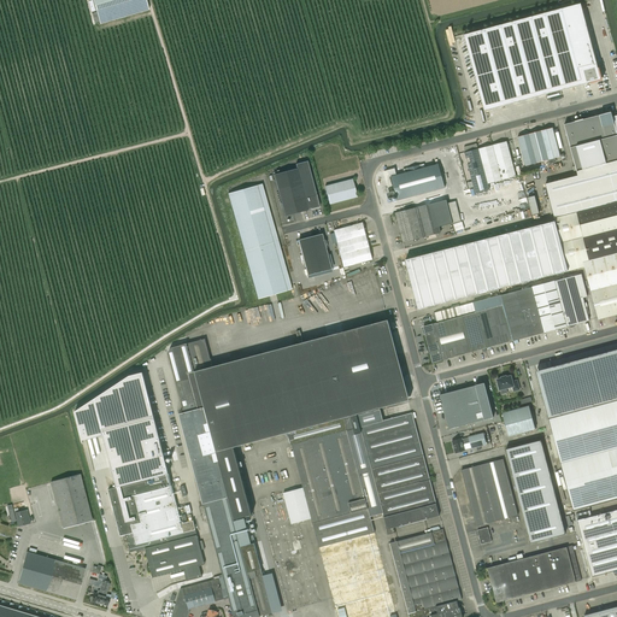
[(146,0),(93,0),(100,24),(150,10),(146,0)]
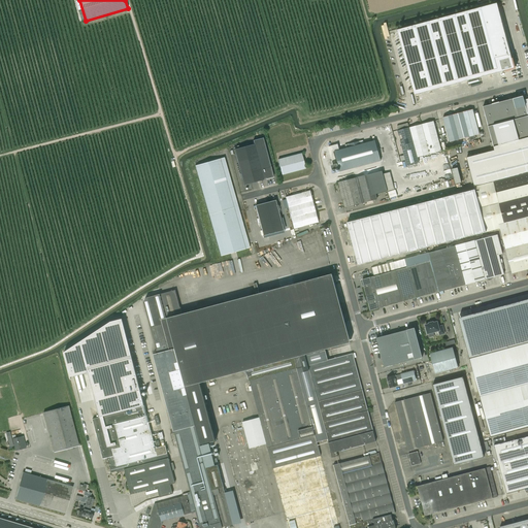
[(497,3),(397,30),(415,95),(515,68),(497,3)]
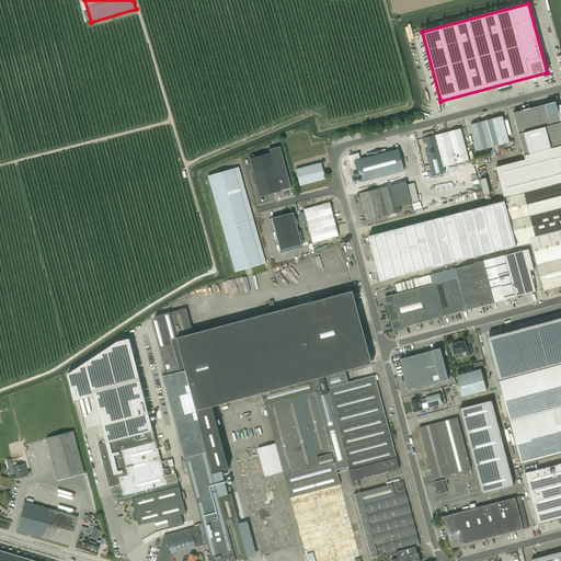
[(556,102),(513,114),(524,156),(560,146),(560,104),(557,106),(556,102)]
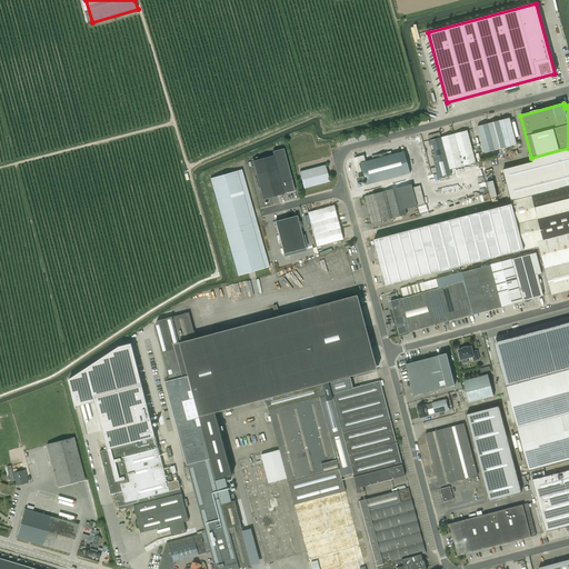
[(509,118),(491,122),(499,150),(517,145),(509,118)]
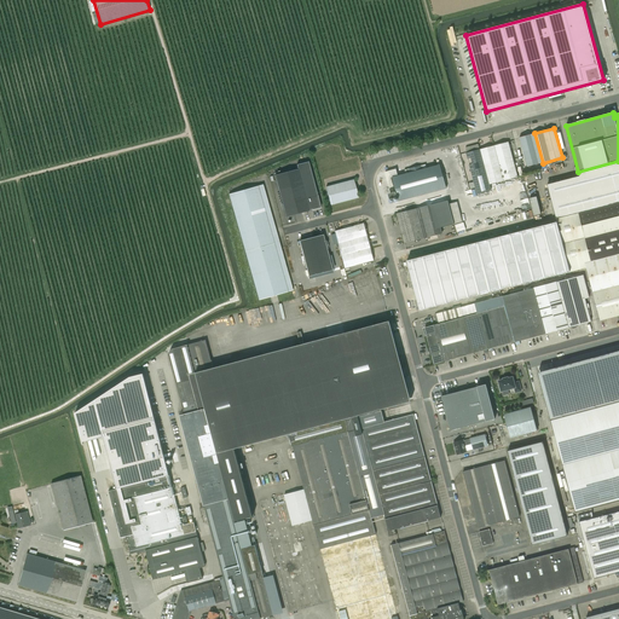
[(543,163),(534,133),(527,136),(534,165),(543,163)]
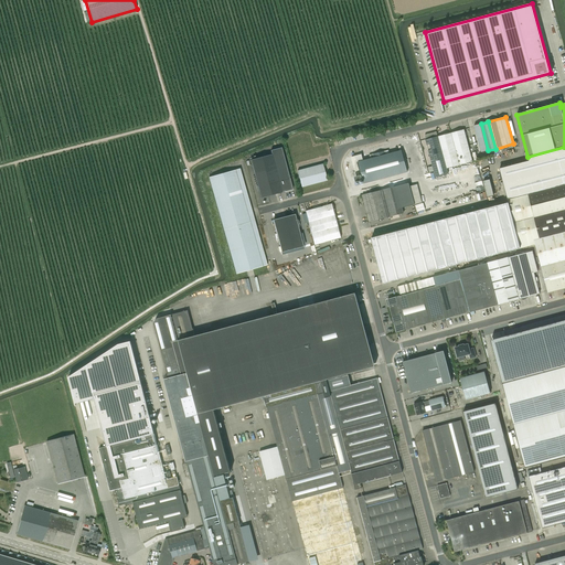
[(488,150),(481,124),(473,126),(481,152),(488,150)]
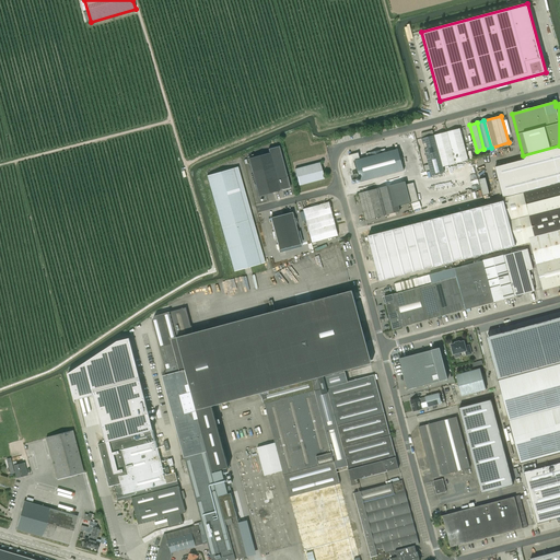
[(446,132),(455,164),(468,160),(459,128),(446,132)]
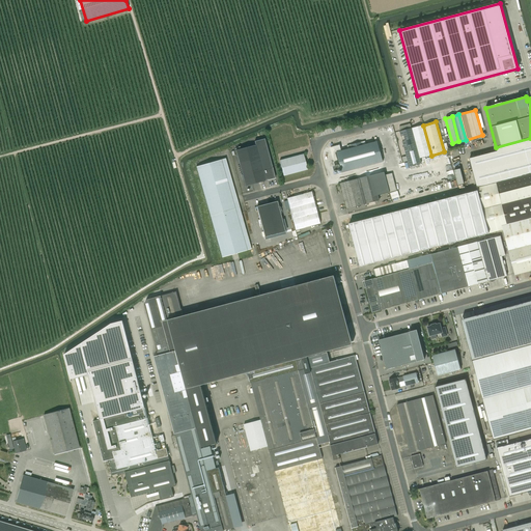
[(419,159),(420,158),(431,156),(423,126),(412,129),(419,159)]
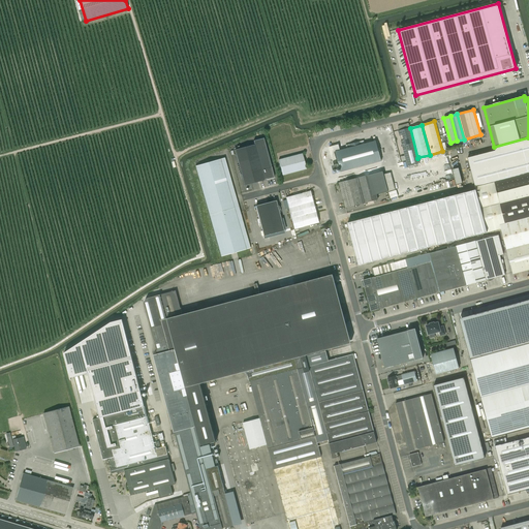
[(419,162),(418,157),(417,158),(410,128),(398,131),(407,166),(419,162)]
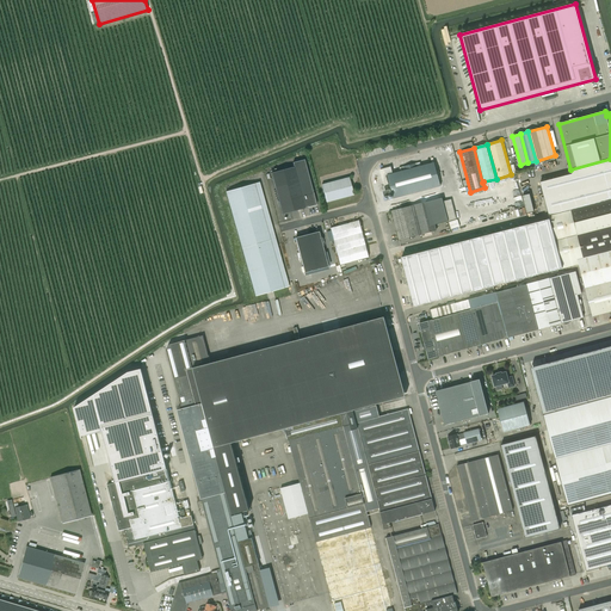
[(553,230),(560,260),(561,260),(561,264),(606,252),(610,251),(610,159),(571,170),(572,174),(539,183),(548,215),(549,215),(549,218),(550,218),(550,222),(551,224),(553,230)]
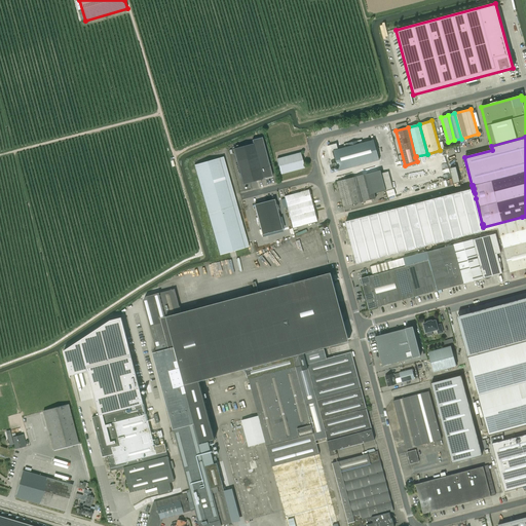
[(272,177),(270,166),(262,138),(253,140),(253,144),(233,149),(242,184),(263,179),(272,177)]
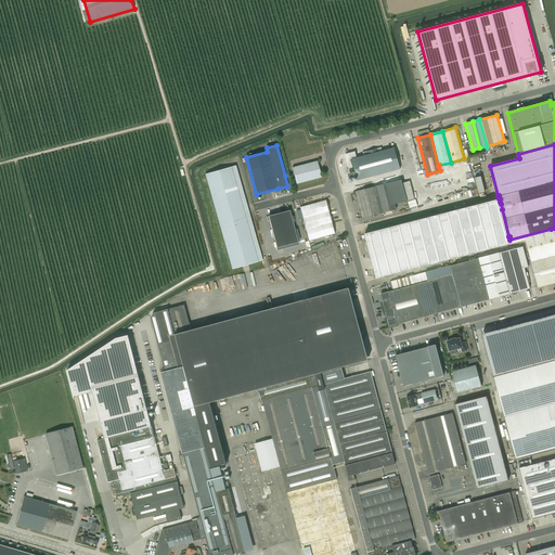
[(366,152),(368,155),(351,159),(358,180),(400,169),(395,147),(378,152),(377,149),(366,152)]
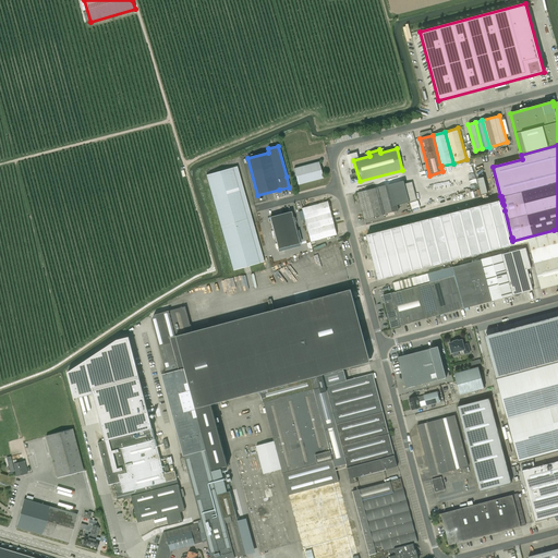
[(294,169),(299,185),(323,179),(318,162),(294,169)]
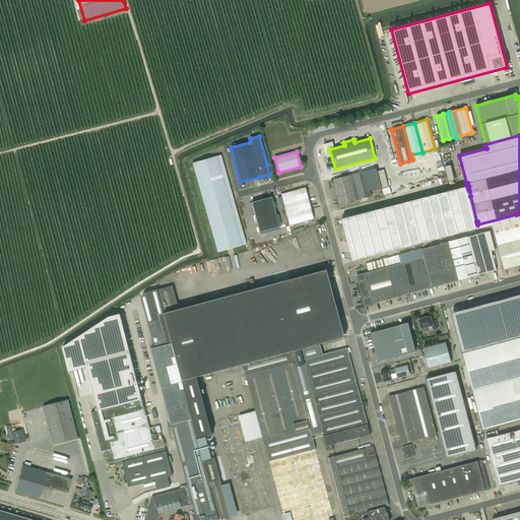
[(217,252),(246,244),(237,210),(233,211),(225,186),(230,185),(221,155),(192,163),(217,252)]
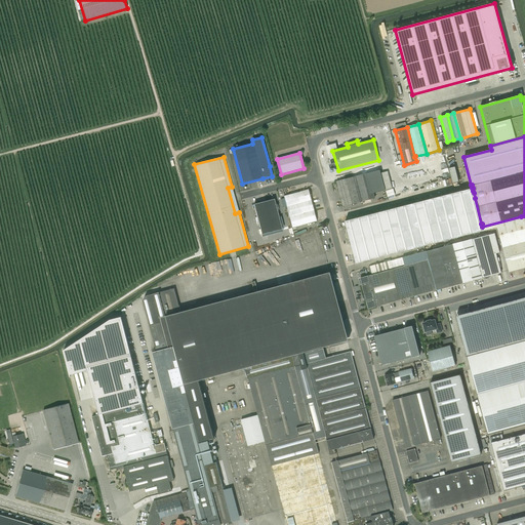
[(458,179),(454,165),(448,166),(452,182),(458,179)]
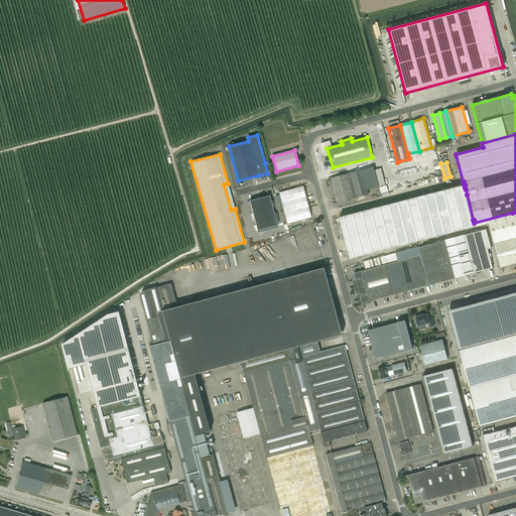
[(337,203),(355,199),(369,195),(368,189),(384,185),(380,168),(374,170),(373,167),(349,173),(331,178),(337,203)]
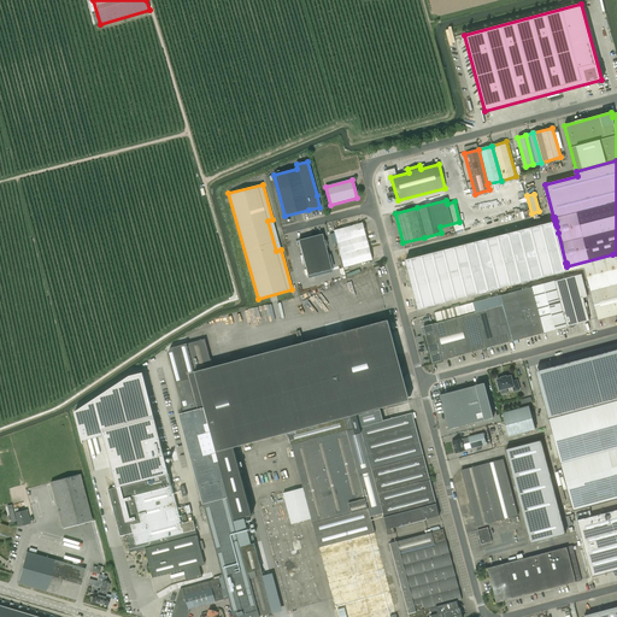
[(507,230),(533,224),(526,212),(523,212),(519,211),(503,215),(512,218),(513,225),(510,224),(509,229),(500,227),(499,229),(498,225),(497,225),(495,221),(488,222),(486,223),(486,225),(488,230),(488,231),(494,234),(500,233),(504,230),(506,230),(507,230)]
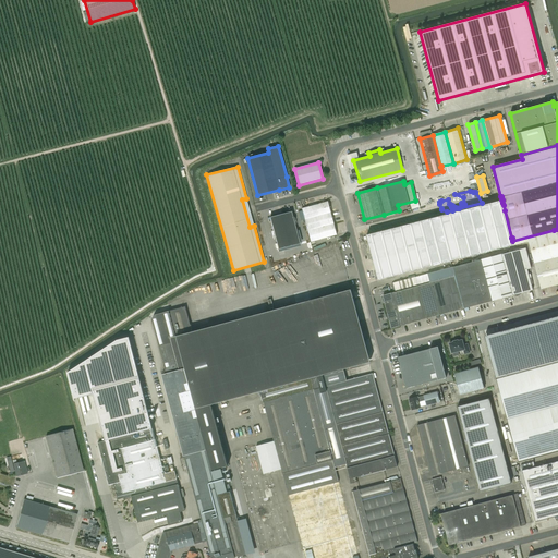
[(512,245),(500,199),(365,234),(377,279),(512,245)]
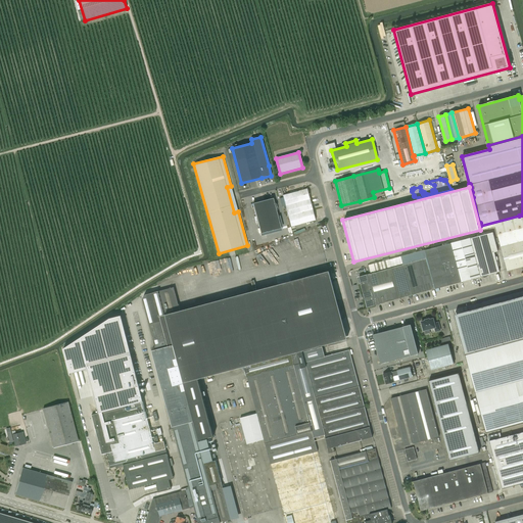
[(283,195),(291,227),(315,221),(307,189),(283,195)]
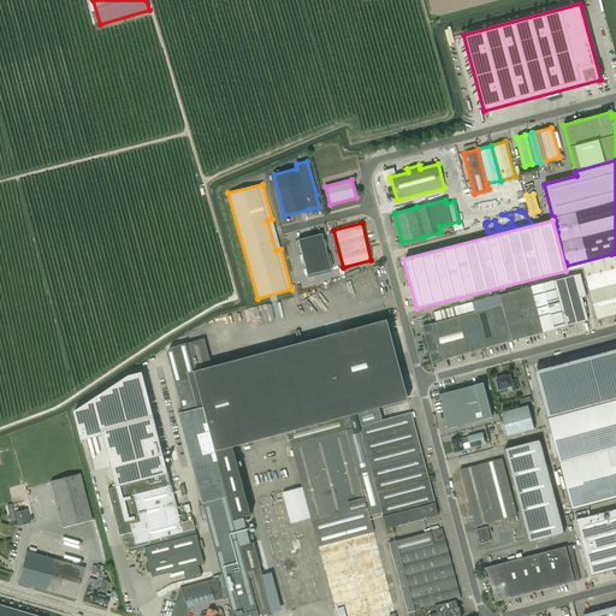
[(466,232),(467,240),(475,238),(474,231),(472,231),(471,227),(462,229),(463,234),(466,232)]
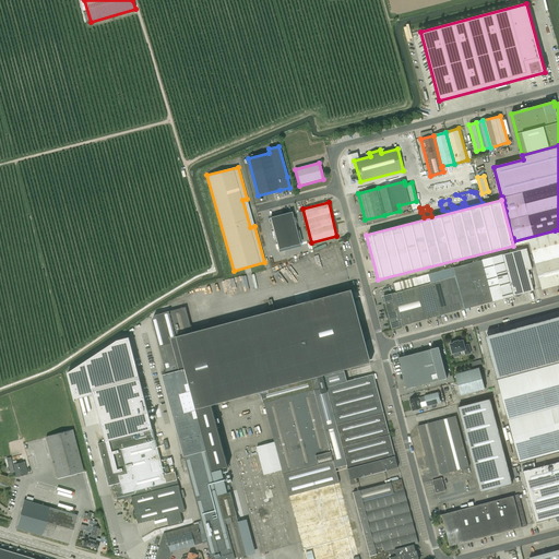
[(278,250),(300,245),(292,212),(270,217),(278,250)]
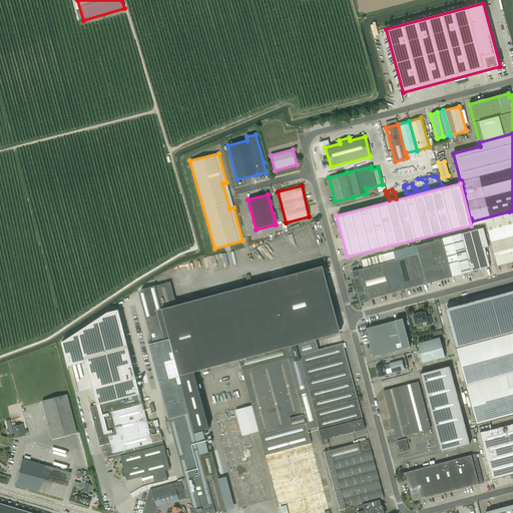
[(512,210),(509,211),(471,221),(472,225),(486,222),(497,266),(512,263),(512,265),(512,210)]
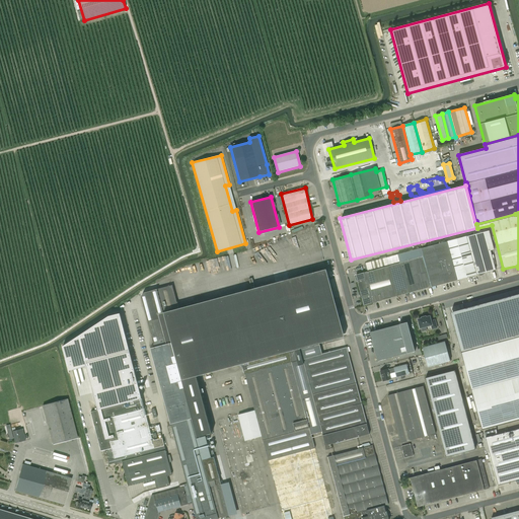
[(294,230),(276,243),(284,254),(299,243),(296,238),(299,237),(294,230)]
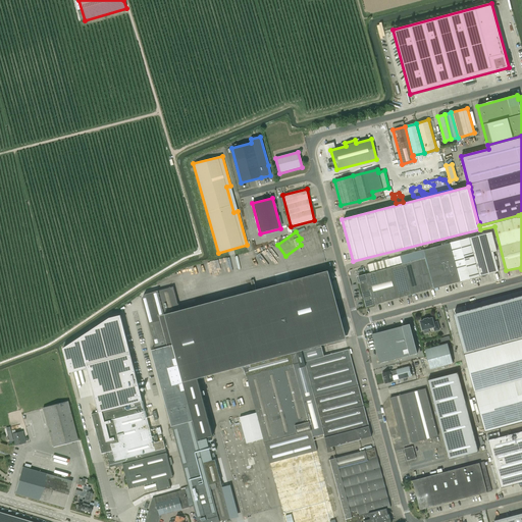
[(499,271),(492,249),(496,248),(491,231),(469,238),(479,276),(499,271)]
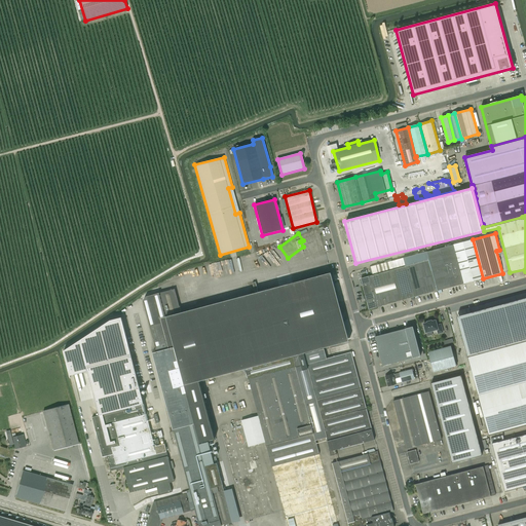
[(473,239),(450,246),(460,285),(483,278),(473,239)]
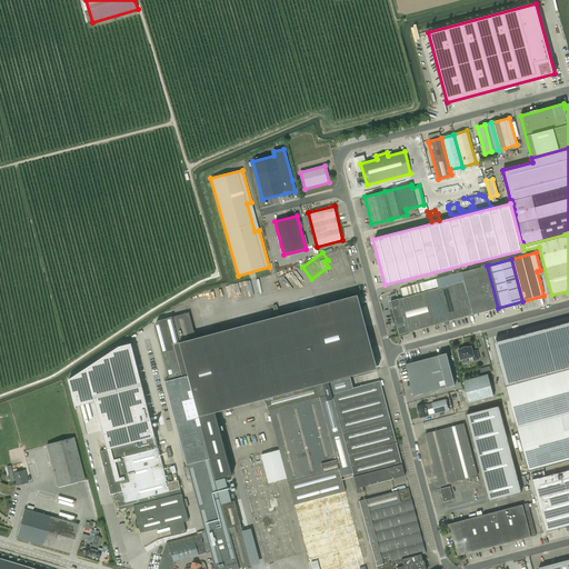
[(467,292),(472,315),(490,310),(498,308),(487,266),(479,268),(461,272),(467,292)]
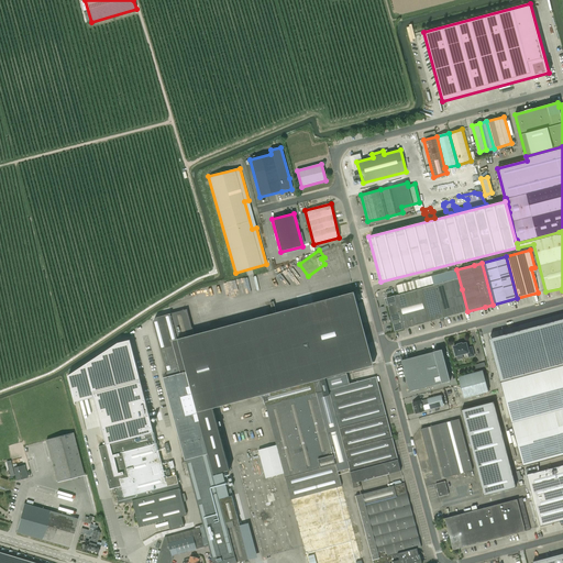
[(448,272),(460,313),(467,311),(462,289),(456,269),(448,272)]
